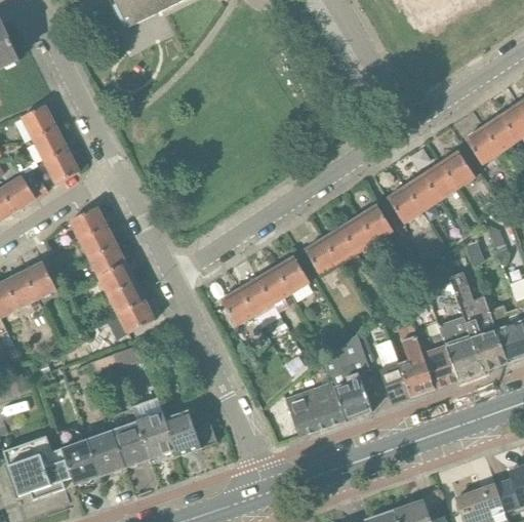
[(114,0),(127,27),(182,0),(114,0)]
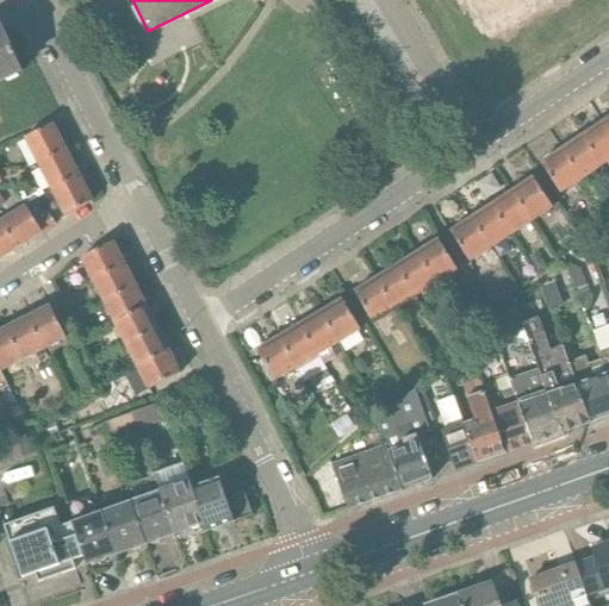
[(585,0),(595,14),(608,5),(608,0),(585,0)]
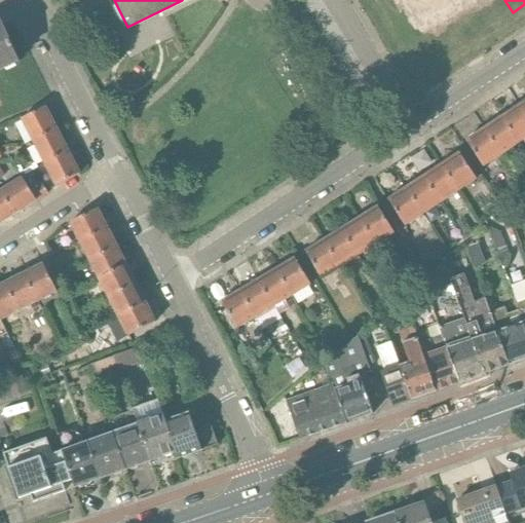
[(402,24),(409,20),(402,9),(396,13),(402,24)]
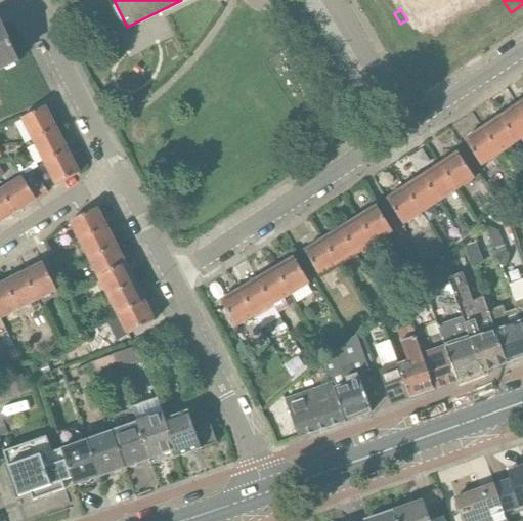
[(394,13),(387,17),(393,28),(400,24),(394,13)]
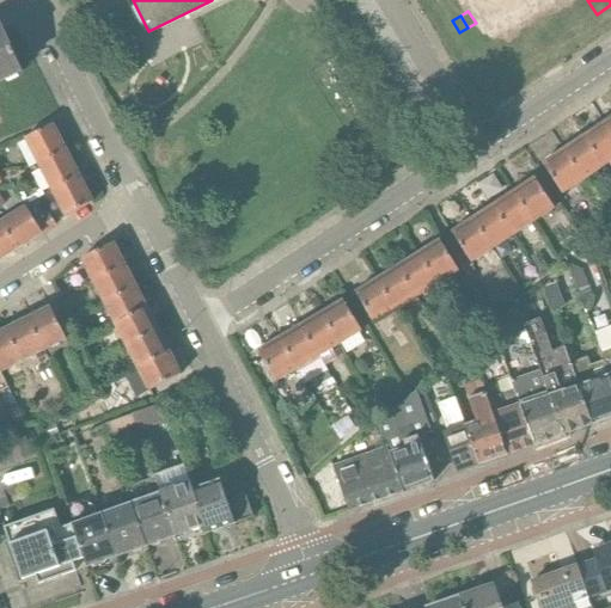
[(0,78),(20,69),(12,54),(14,53),(0,24),(0,78)]
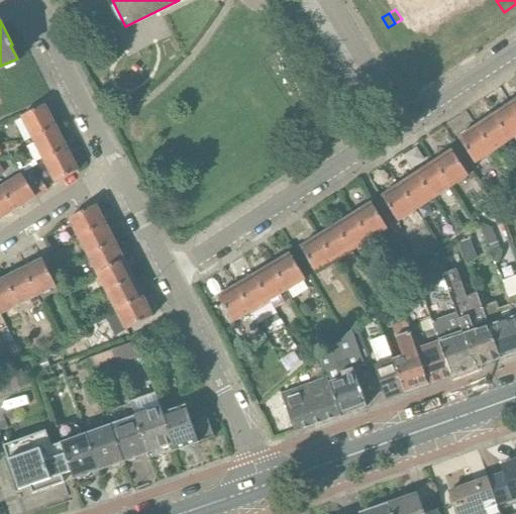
[(510,138),(515,134),(515,111),(509,100),(505,103),(506,104),(493,113),(510,138)]
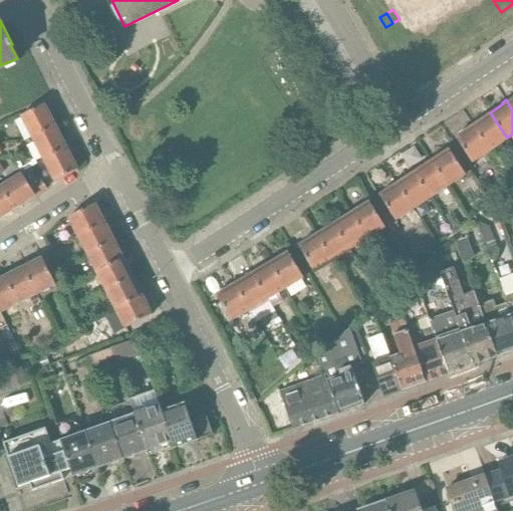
[(31,136),(55,123),(44,102),(20,114),(31,136)]
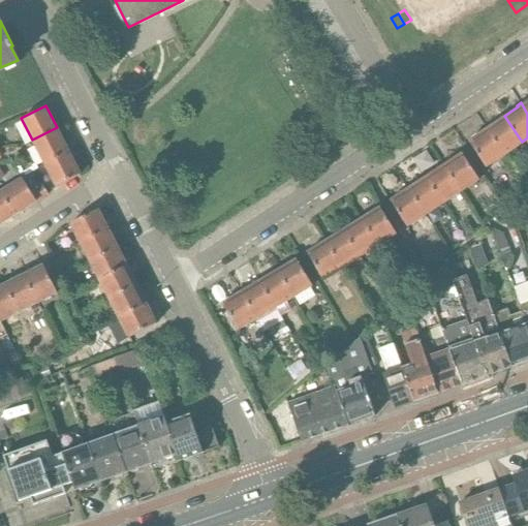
[(504,154),(522,142),(504,116),(490,125),(489,124),(486,126),(504,154)]
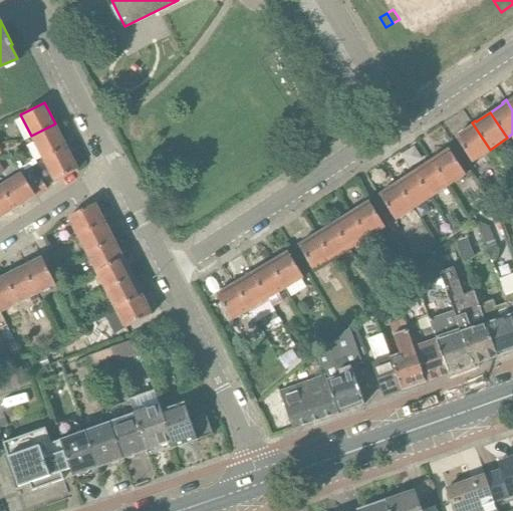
[(472,162),(490,150),(472,122),(468,124),(469,126),(455,136),(472,162)]
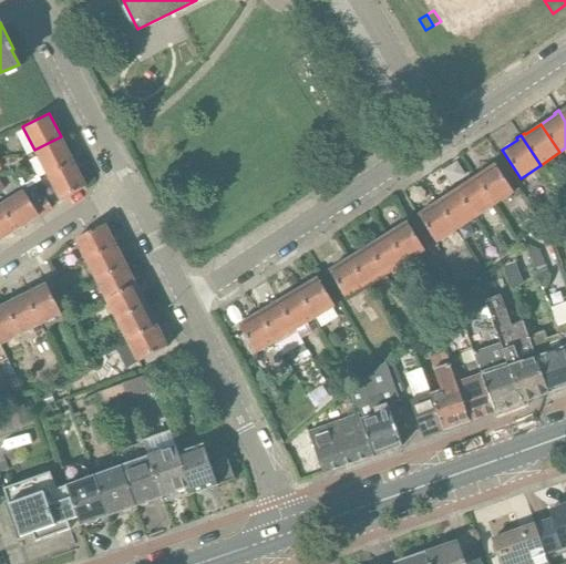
[(48,174),(73,161),(61,136),(34,150),(48,174)]
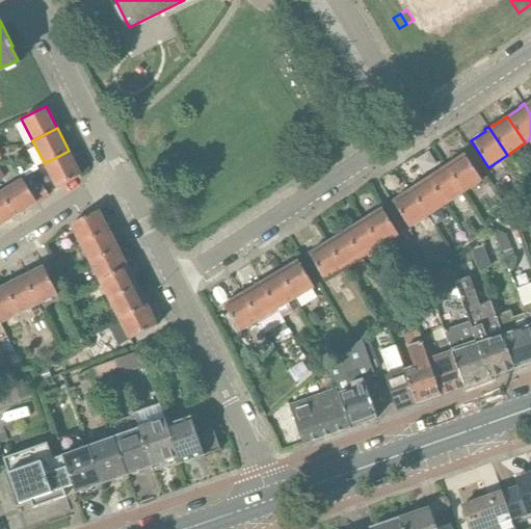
[(56,186),(80,174),(69,151),(45,163),(56,186)]
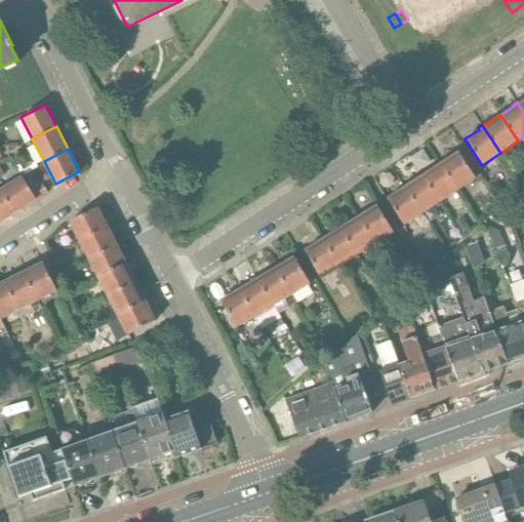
[(457,189),(475,176),(458,151),(443,161),(443,159),(440,161),(457,189)]
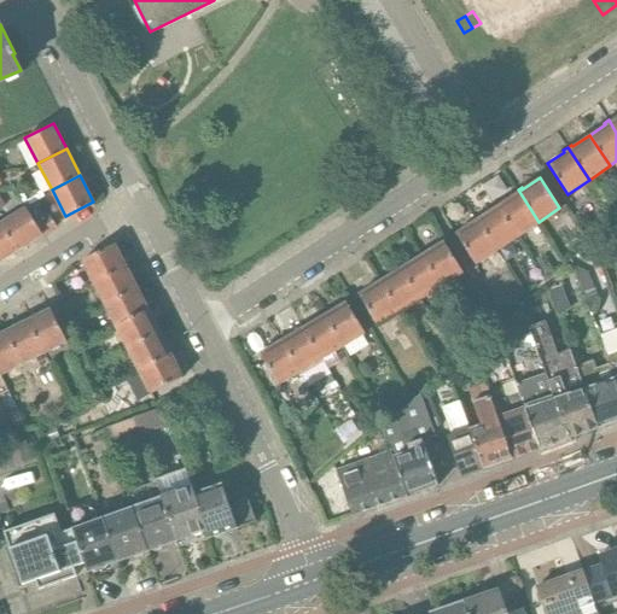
[(518,235),(539,222),(518,189),(513,193),(514,194),(498,205),(518,235)]
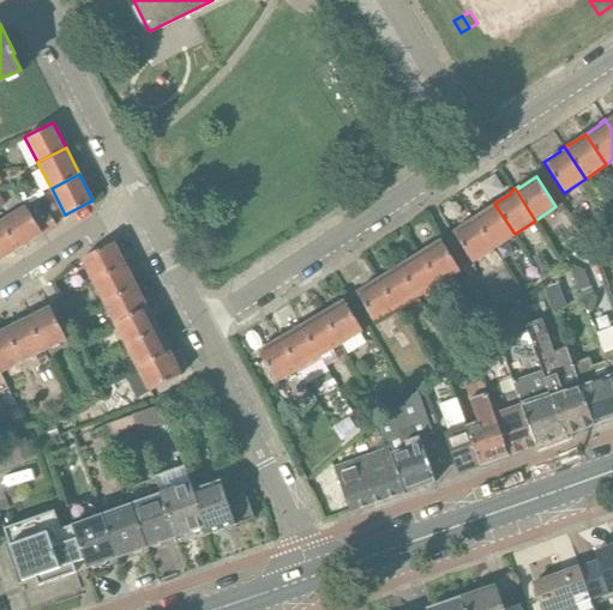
[(20,245),(41,231),(36,222),(25,204),(0,219),(18,248),(22,246),(20,245)]
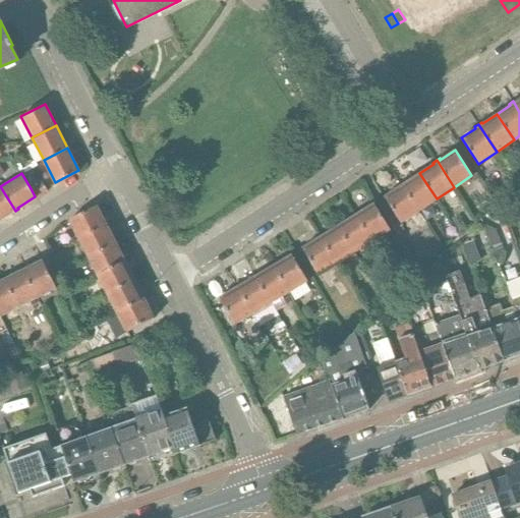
[(418,211),(437,198),(419,173),(405,182),(405,181),(401,183),(418,211)]
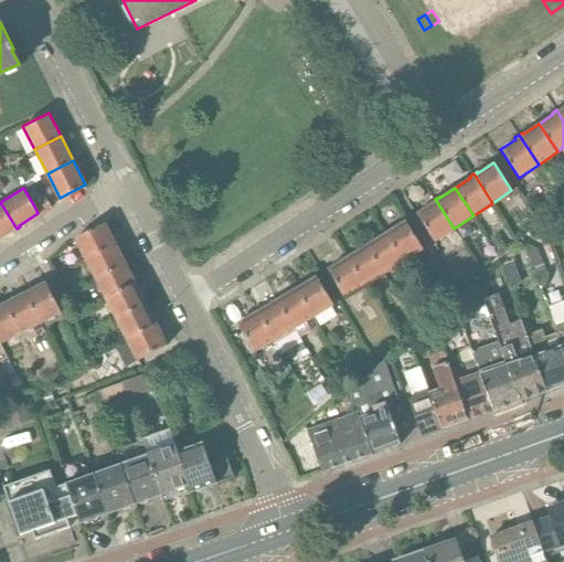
[(38,213),(51,205),(50,203),(45,197),(33,204),(38,213)]
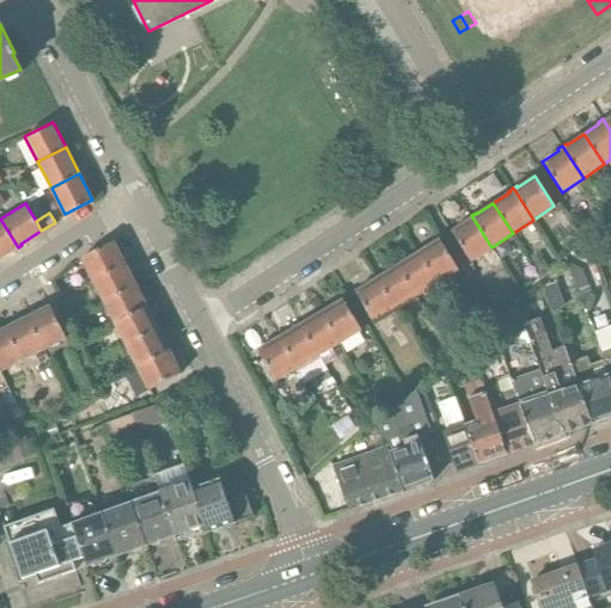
[(500,259),(492,247),(471,215),(468,217),(469,220),(451,231),(471,260),(484,252),(492,264),(500,259)]
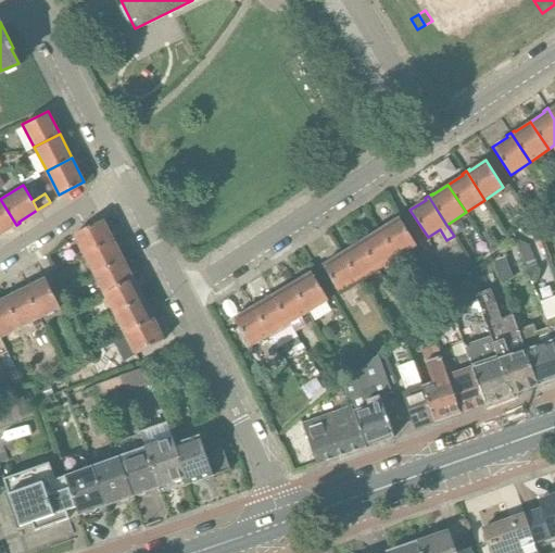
[(12,227),(16,225),(0,199),(0,231),(11,226),(12,227)]
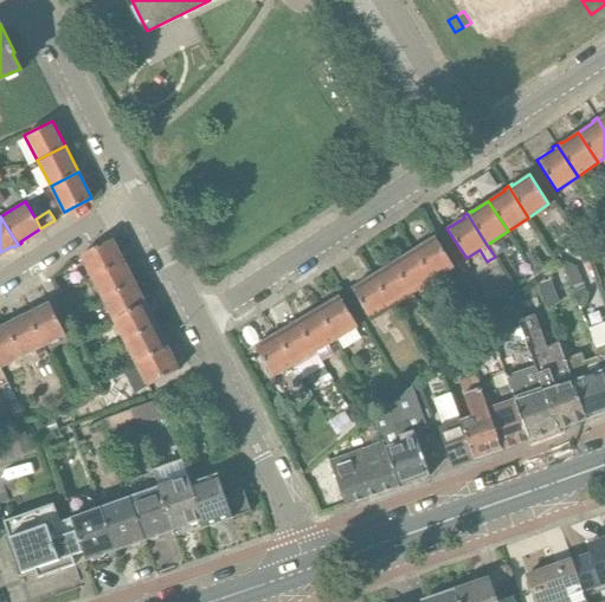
[(433,278),(455,265),(435,235),(418,246),(417,245),(413,247),(433,278)]
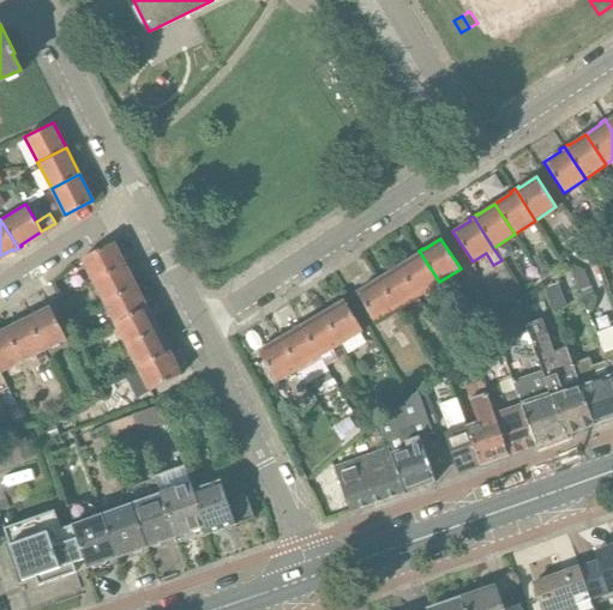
[(124,258),(122,259),(113,241),(82,258),(92,279),(126,263),(124,258)]
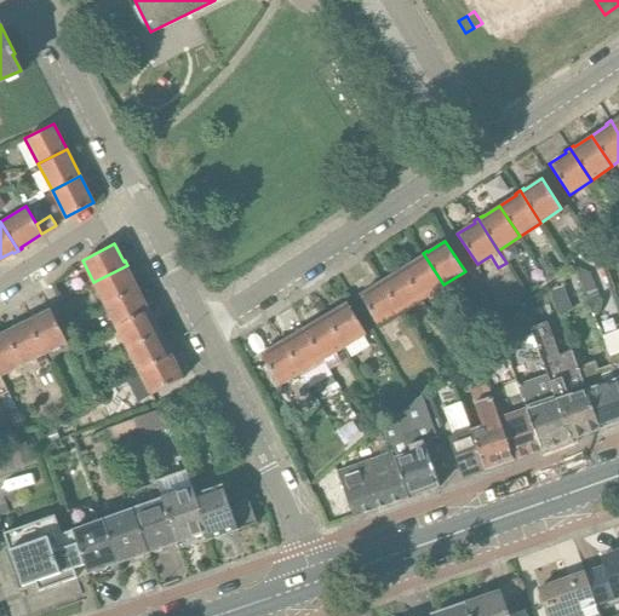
[(422,299),(443,285),(423,253),(418,255),(419,257),(402,268),(422,299)]
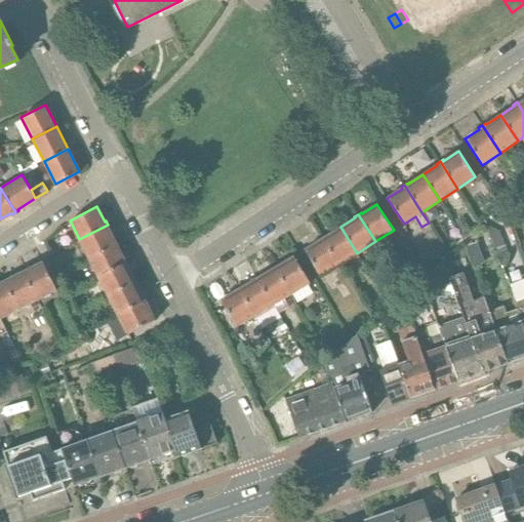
[(88,258),(116,244),(109,229),(110,229),(108,225),(79,239),(88,258)]
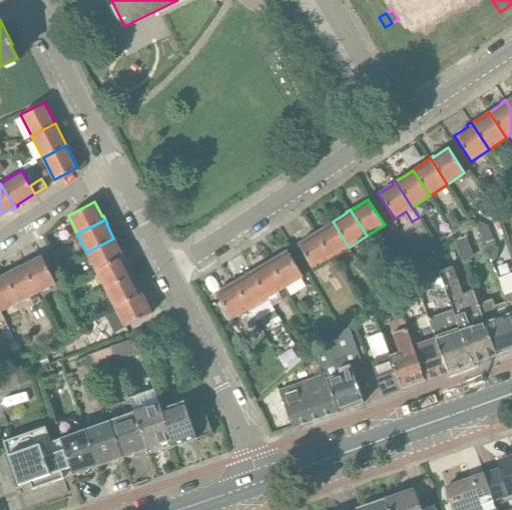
[(490,257),(495,241),(488,223),(476,219),(490,257)]
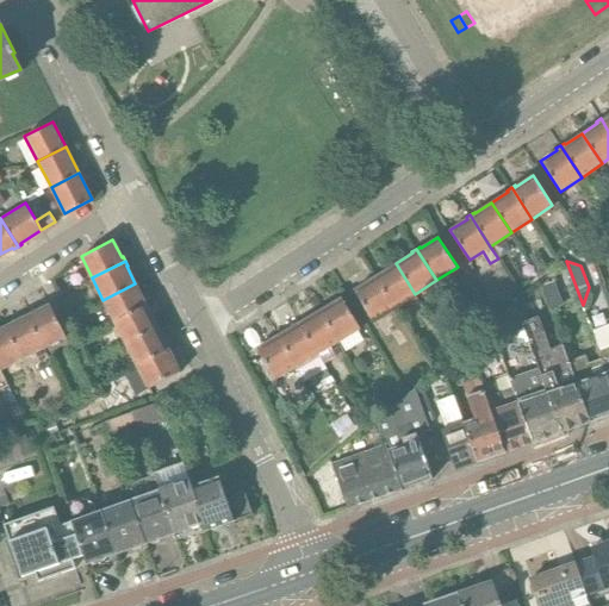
[(395,306),(415,294),(396,263),(379,274),(378,272),(374,275),(395,306)]
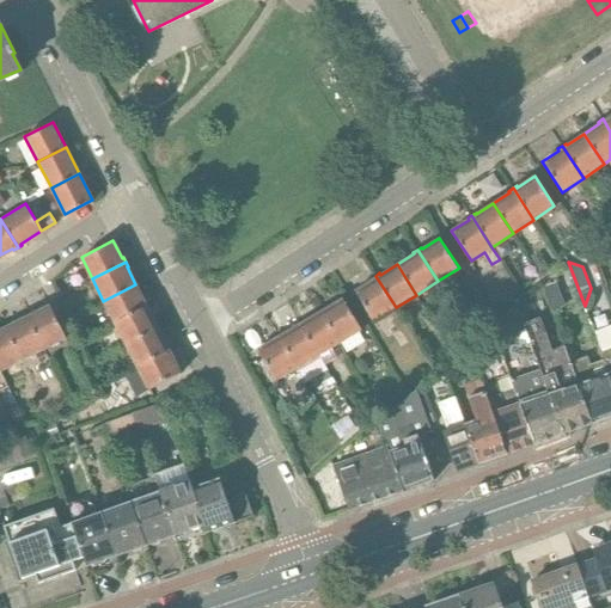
[(373,321),(396,307),(376,276),(371,278),(372,280),(355,290),(373,321)]
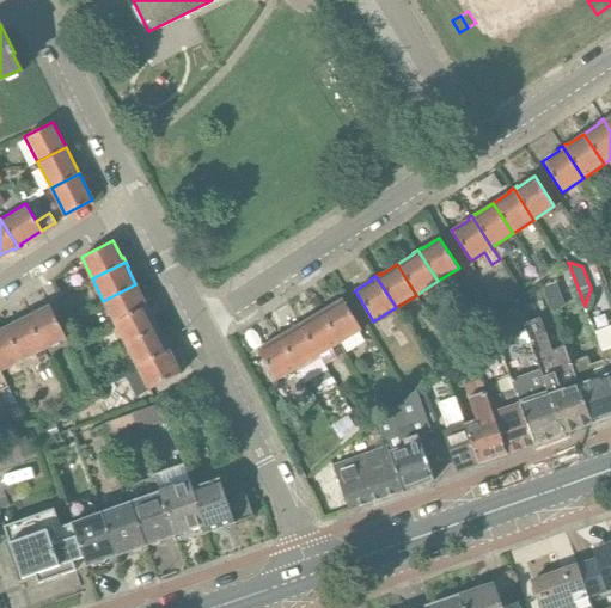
[(554,282),(543,286),(551,309),(562,306),(554,282)]
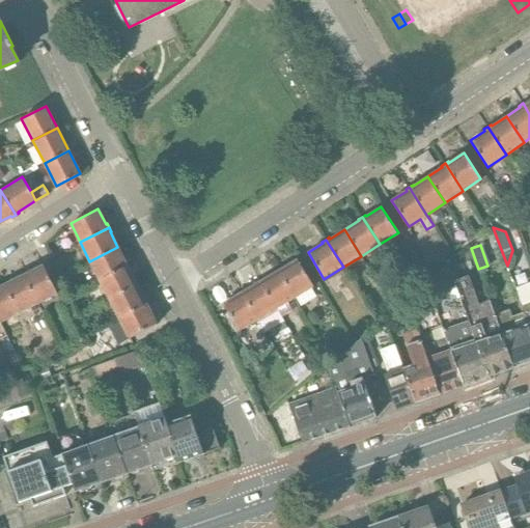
[(100,280),(129,265),(127,261),(126,261),(117,247),(89,261),(100,280)]
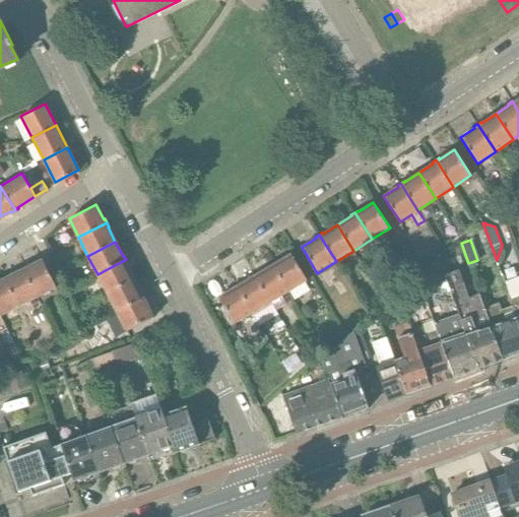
[(288,291),(308,279),(292,253),(273,264),(288,291)]
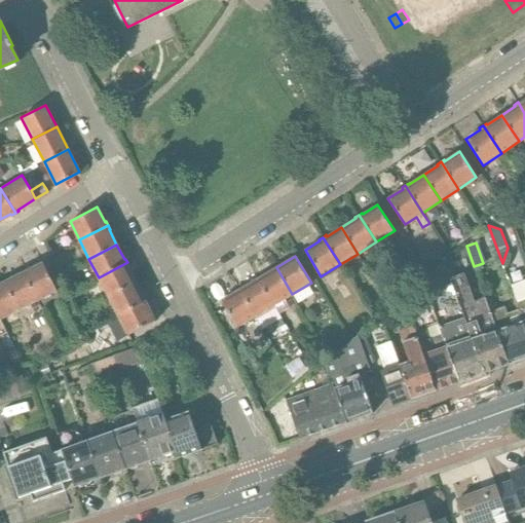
[(38,299),(57,290),(43,262),(28,269),(27,268),(24,270),(38,299)]
